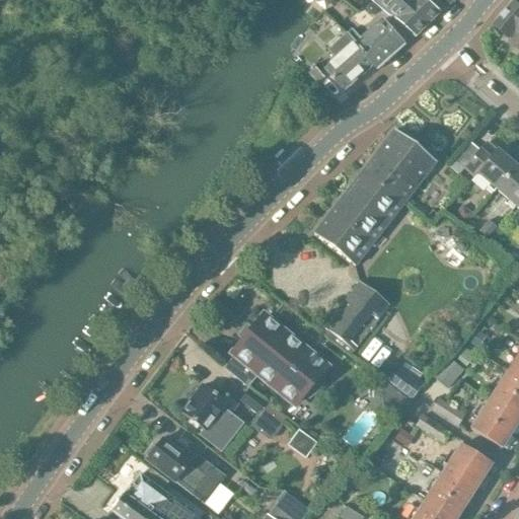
[(183,0),(153,0),(172,14),(183,0)]
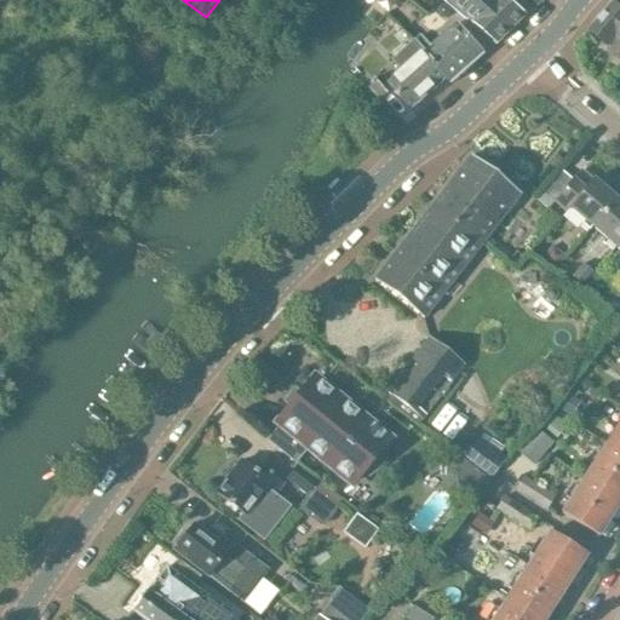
[(446,0),(469,21),(470,19),(498,42),(499,44),(529,13),(528,12),(528,13),(523,10),(512,0),(446,0)]
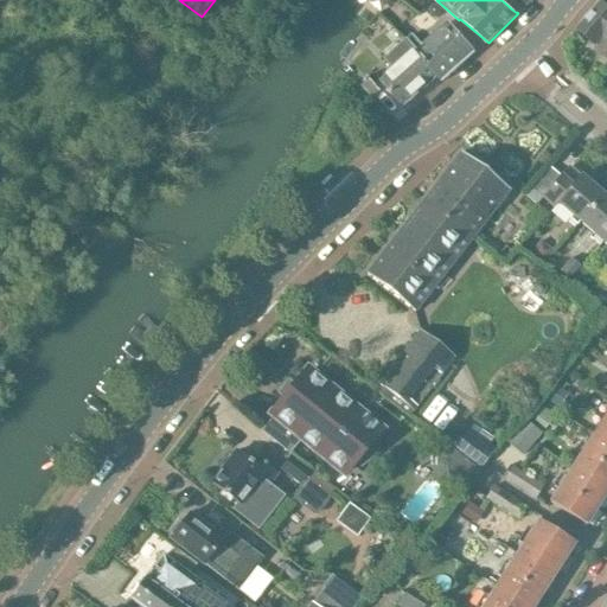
[(606,6),(602,2),(579,30),(596,46),(594,50),(606,61),(606,66),(606,68),(606,6)]
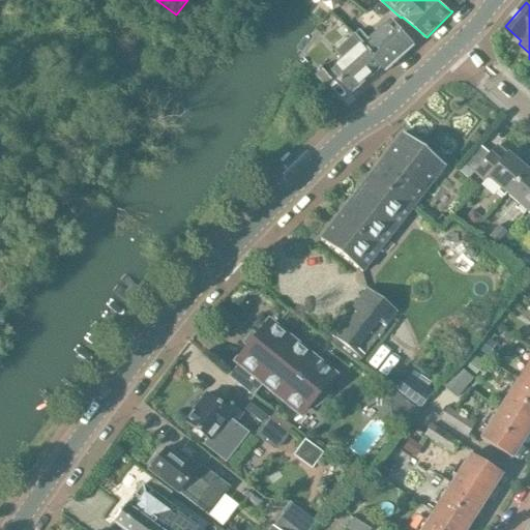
[(348,20),(345,22),(356,35),(384,66),(388,70),(416,47),(392,21),(372,38),(370,39),(361,31),(359,32),(348,20)]
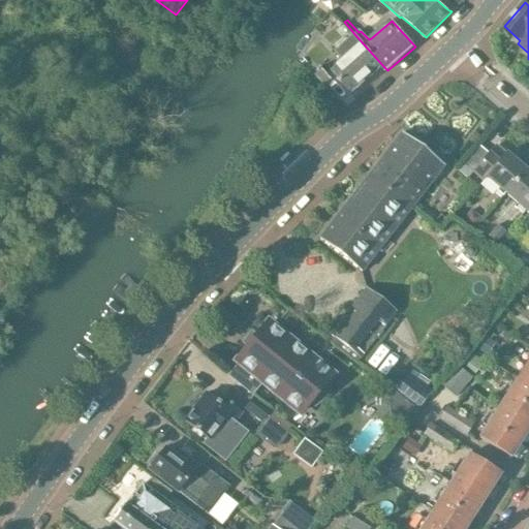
[(346,60),(334,70),(353,92),(383,66),(355,35),(344,22),(343,24),(354,36),(338,51),(346,60)]
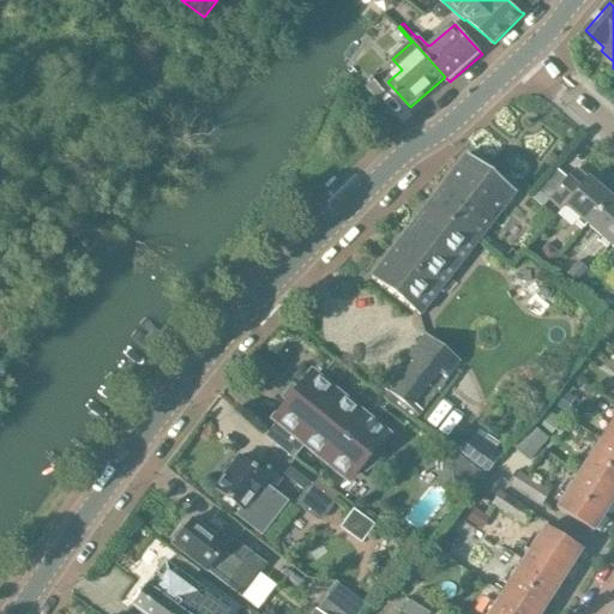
[(428,204),(476,242),(516,191),(468,154),(428,204)]
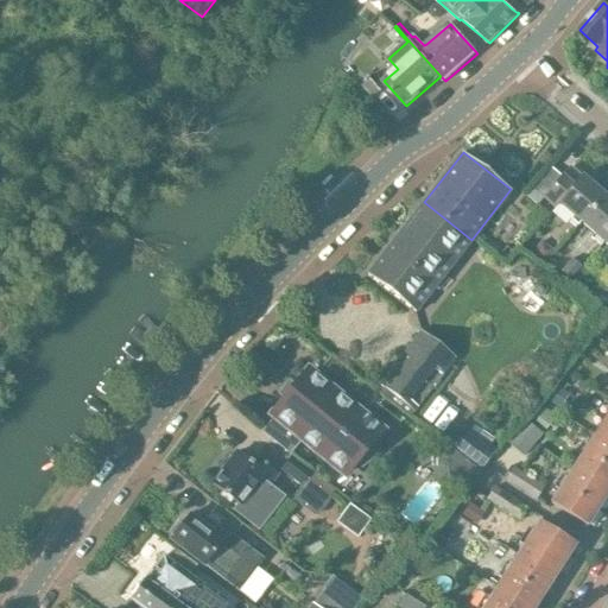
[(582,221),(603,195),(582,176),(574,185),(552,166),(527,195),(538,204),(544,197),(556,208),(561,202),(582,221)]
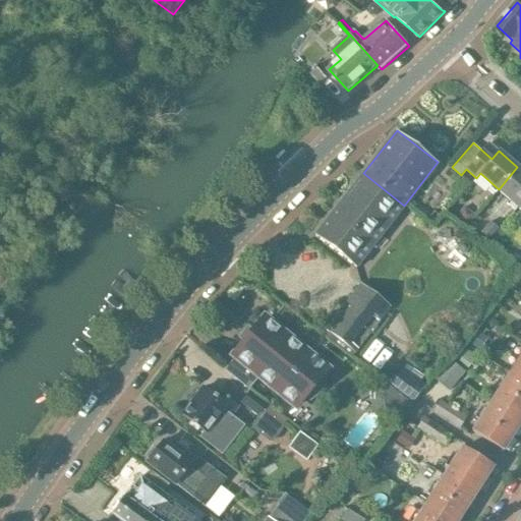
[(499,189),(518,206),(520,201),(520,170),(517,167),(499,189)]
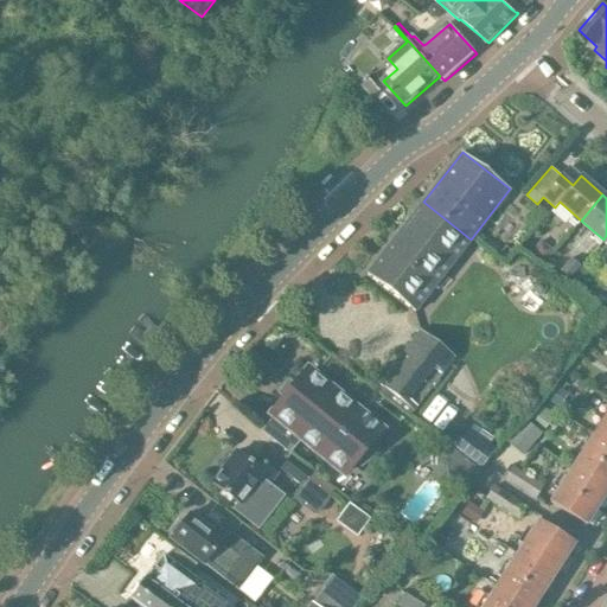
[(416,310),(471,240),(423,202),(369,273),(416,310)]
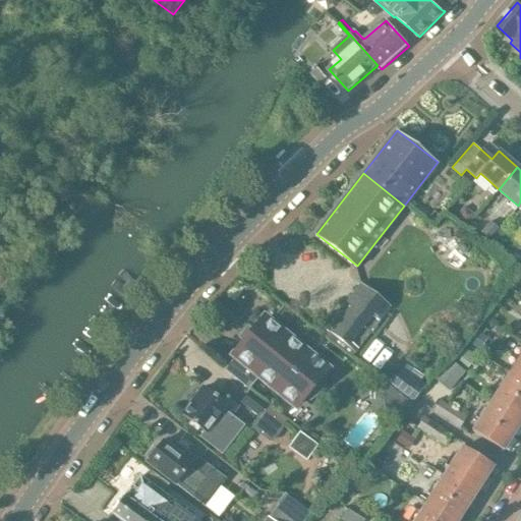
[(489,222),(480,232),(488,240),(498,229),(489,222)]
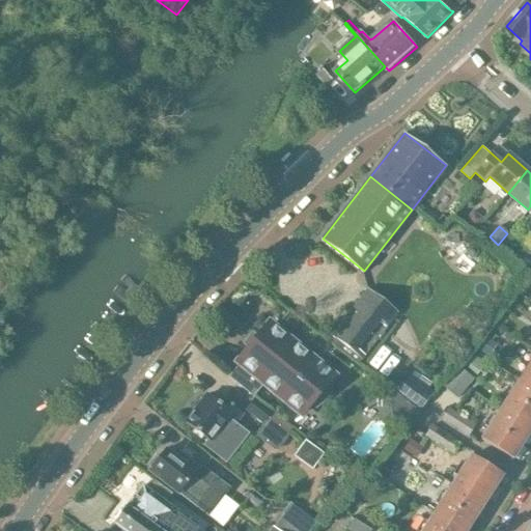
[(530,246),(518,262),(528,271),(530,267),(530,246)]
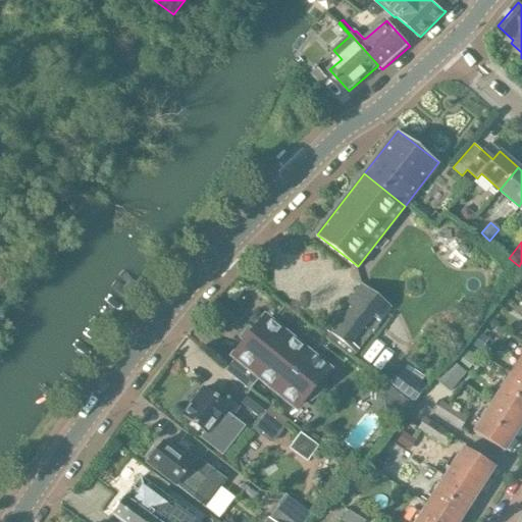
[(326,328),(330,331),(324,338),(350,358),(390,306),(362,283),(326,328)]
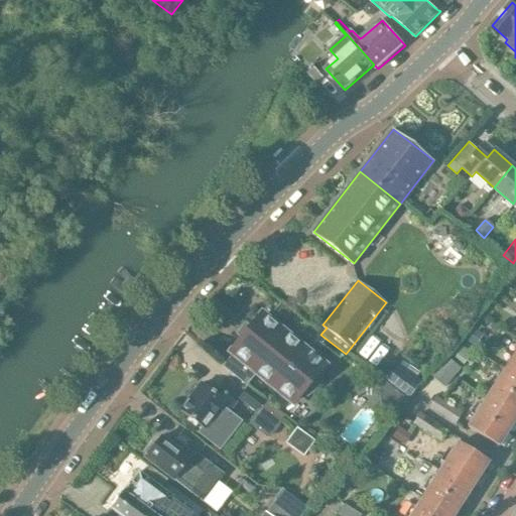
[(236,354),(227,366),(247,382),(256,370),(294,401),(298,396),(307,393),(314,387),(318,379),(320,370),(325,365),(263,314),(233,351),(236,354)]
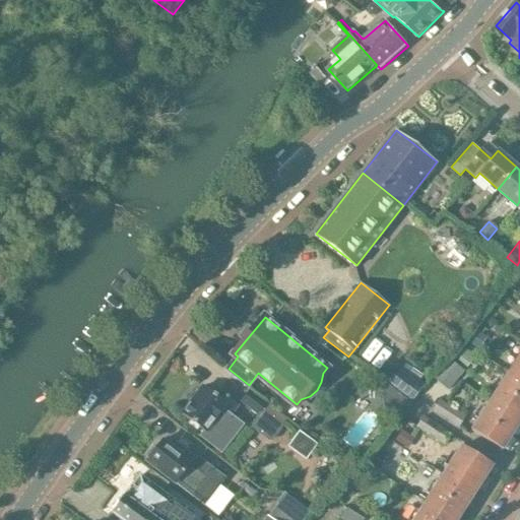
[(519,354),(508,374),(519,382),(519,354)]
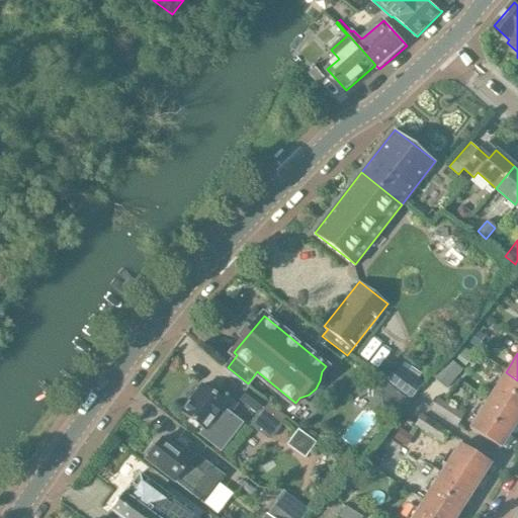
[(447,358),(439,367),(453,379),(462,370),(447,358)]
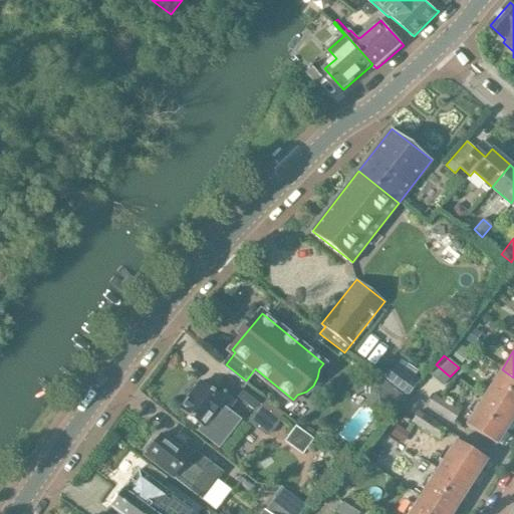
[(394,363),(381,378),(405,398),(417,382),(394,363)]
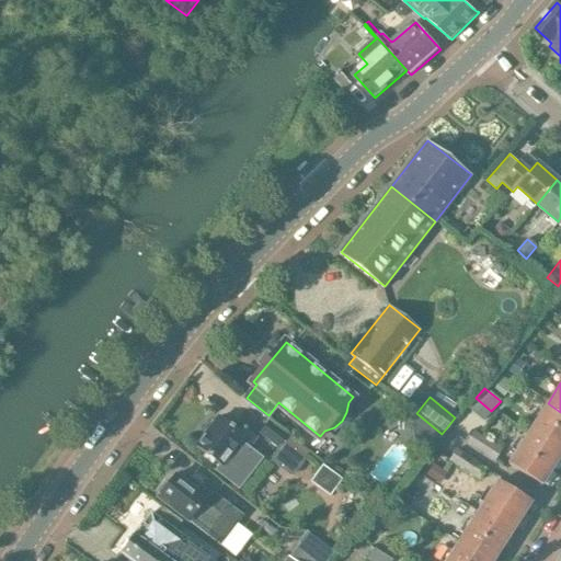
[(491,411),(476,398),(467,408),(482,422),(491,411)]
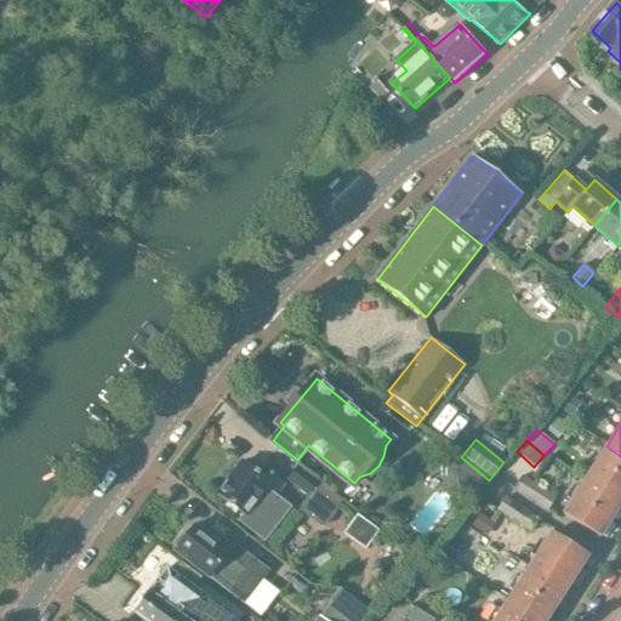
[(563,516),(599,539),(620,503),(620,456),(607,446),(563,516)]
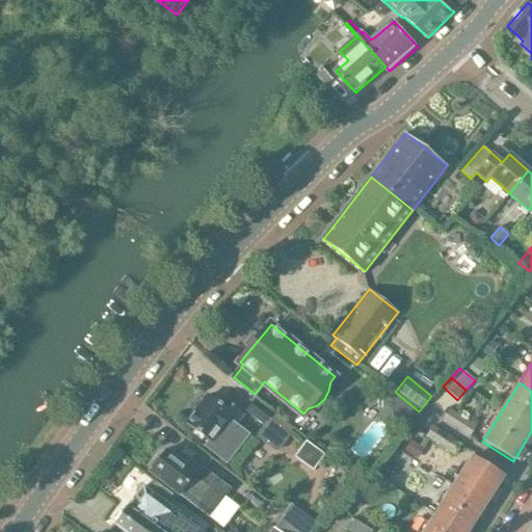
[(208,396),(186,424),(208,441),(204,447),(225,464),(248,435),(235,425),(243,415),(224,400),(220,405),(208,396)]
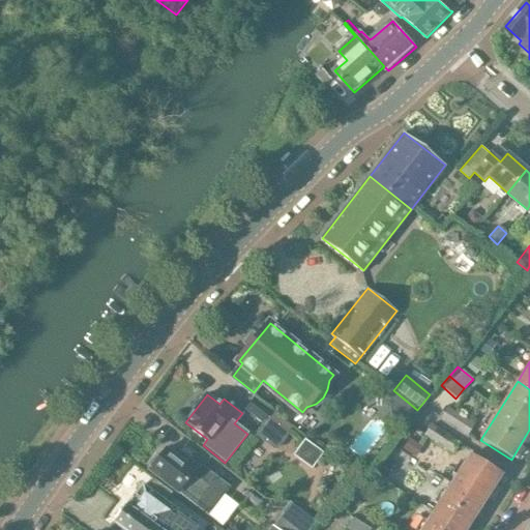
[(284,439),(292,429),(253,400),(244,410),(284,439)]
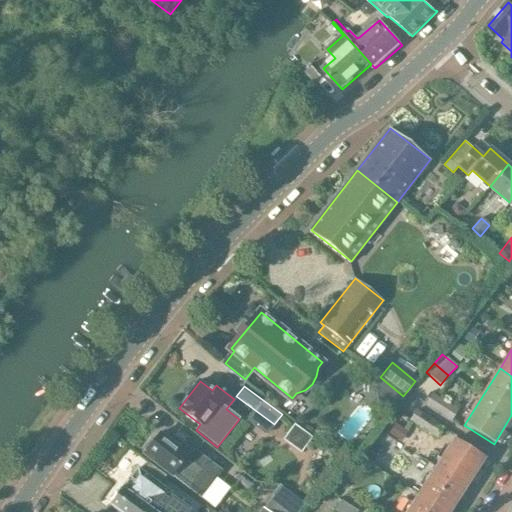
[(430,393),(423,403),(462,428),(464,424),(454,417),(458,411),(430,393)]
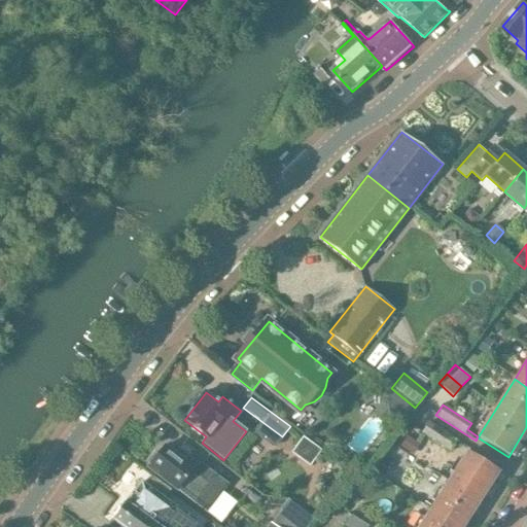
[(428,422),(421,433),(450,452),(457,441),(428,422)]
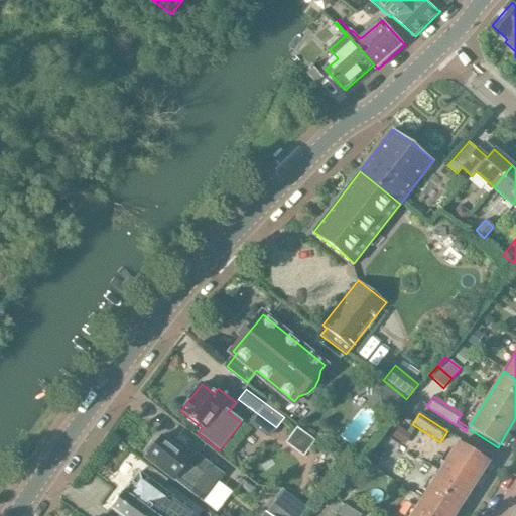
[(398,428),(392,437),(402,444),(408,434),(398,428)]
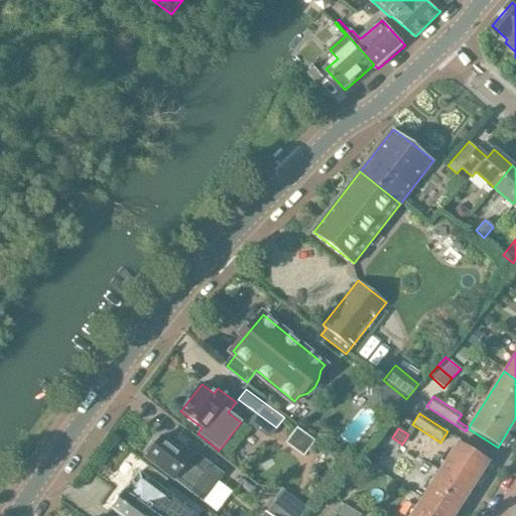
[(296,429),(286,442),(302,456),(313,441),(296,429)]
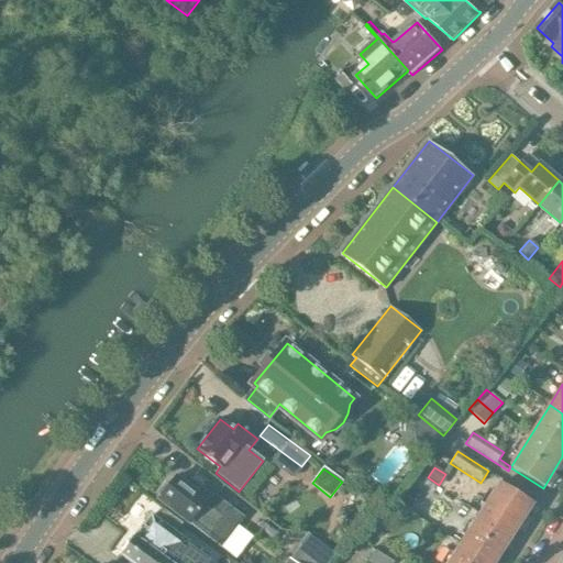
[(174,477),(158,498),(190,523),(189,526),(219,548),(242,519),(213,497),(211,501),(197,490),(195,494),(174,477)]
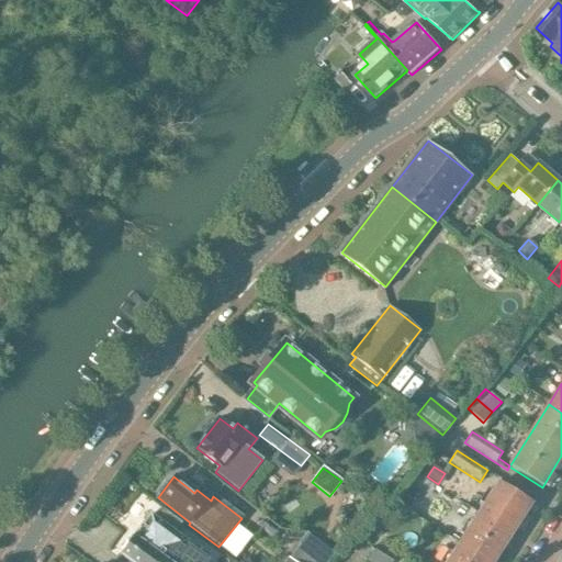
[(493,561),(531,503),(498,482),(458,544),(484,561),(493,561)]
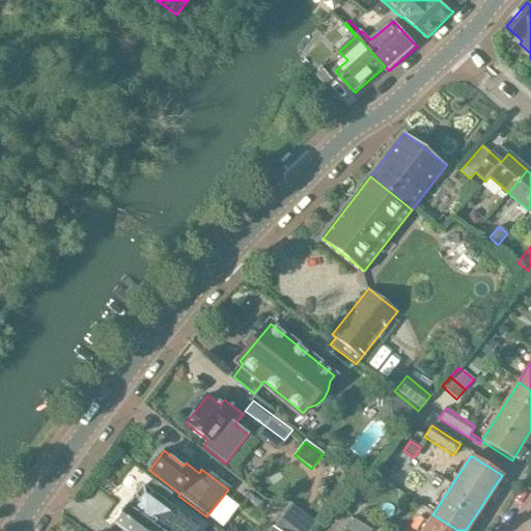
[(387,458),(376,473),(386,479),(395,465),(387,458)]
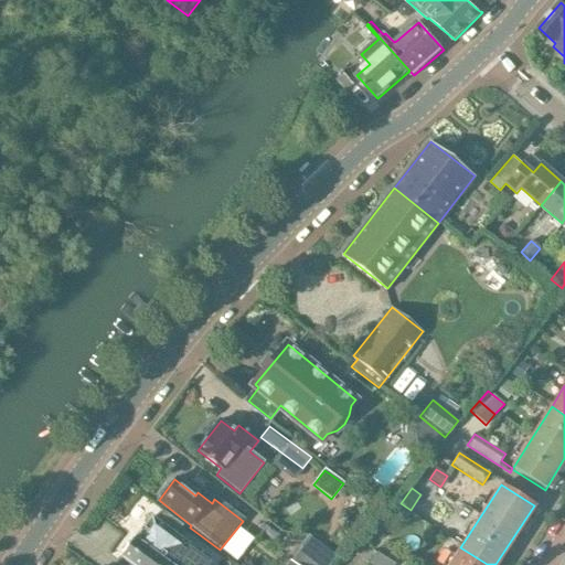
[(194,534),(189,542),(152,515),(139,534),(137,533),(120,556),(131,564),(204,564),(209,560),(215,564),(219,564),(225,556),(194,534)]
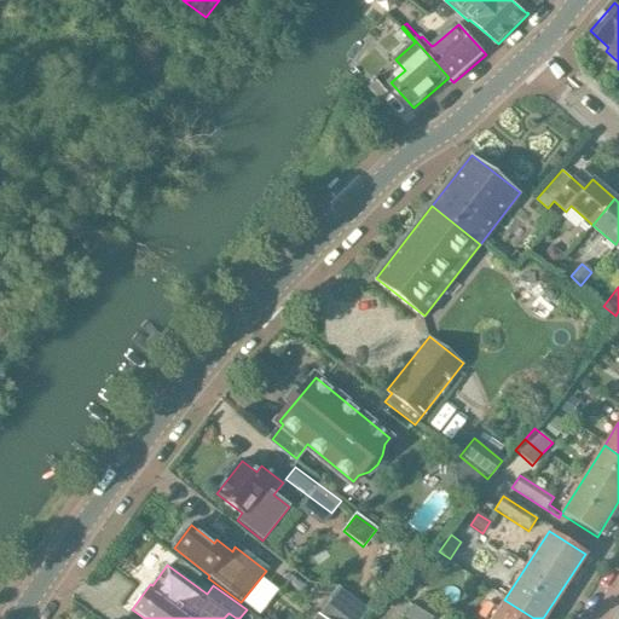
[(339,588),(329,601),(353,618),(360,618),(368,609),(339,588)]
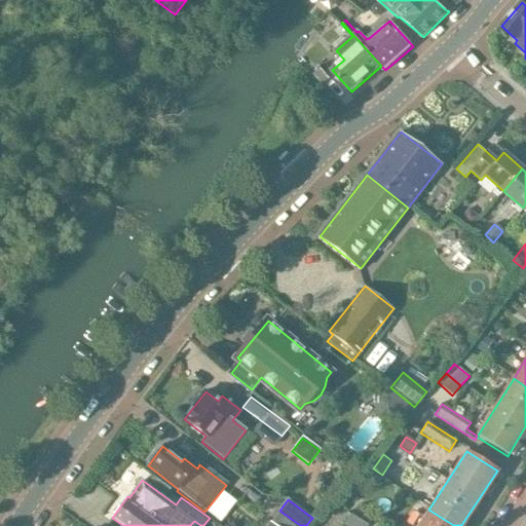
[(453,525),(428,510),(418,525),(453,525)]
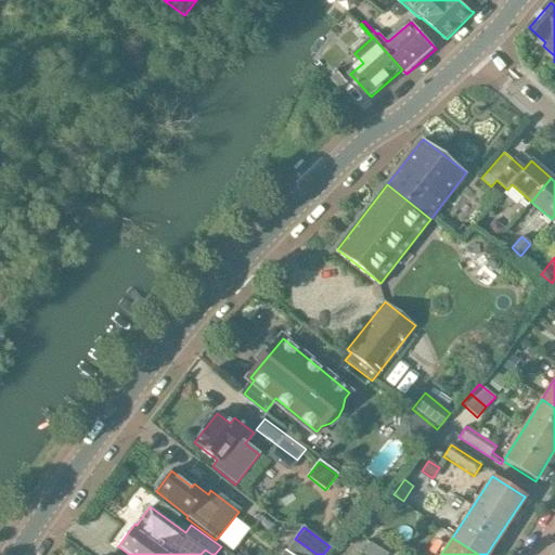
[(370,543),(361,554),(387,554),(388,554),(370,543)]
